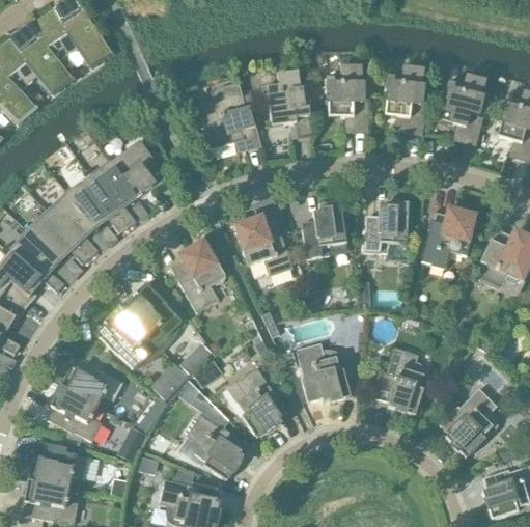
[(112,53),(84,8),(63,22),(54,6),(32,20),(43,35),(58,60),(58,59),(80,46),(92,65),(112,53)]
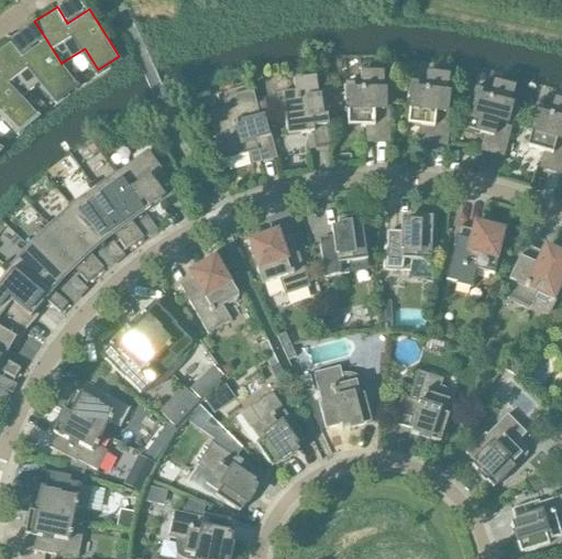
[(77,83),(62,63),(62,64),(45,37),(23,54),(11,39),(0,46),(0,67),(2,70),(21,95),(42,78),(57,98),(77,83)]
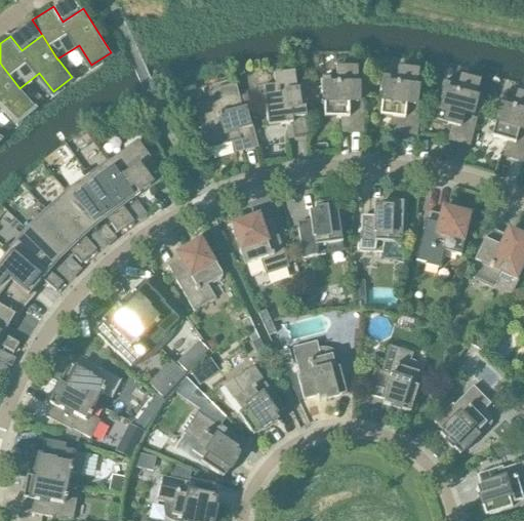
[(359,93),(358,72),(358,64),(337,64),(337,75),(322,75),(322,90),(325,90),(325,115),(344,115),(344,114),(349,114),(350,129),(364,129),(363,94),(363,93),(359,93)]
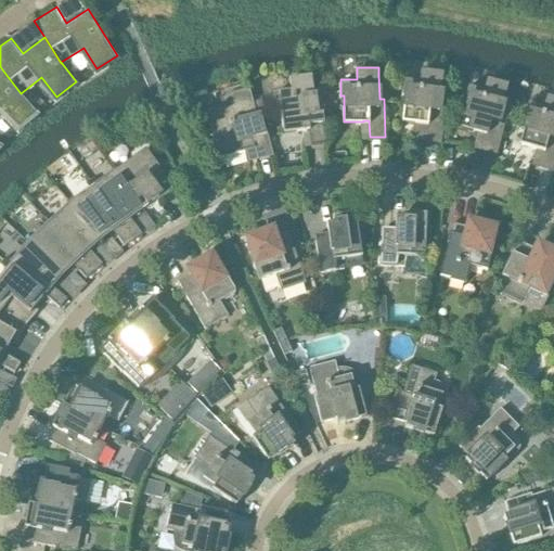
[(440,102),(441,90),(445,71),(422,67),(421,79),(404,77),(402,93),(406,94),(402,119),(415,120),(413,137),(441,140),(445,103),(445,102),(440,102)]
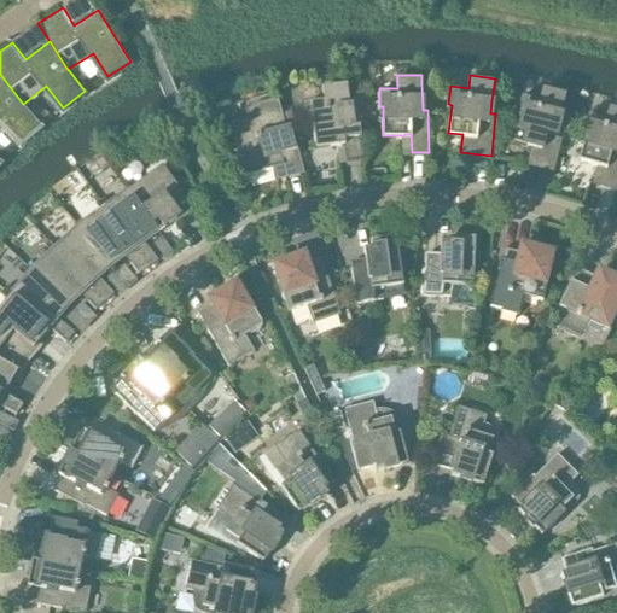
[(21,141),(41,123),(23,104),(3,77),(0,79),(0,124),(3,122),(21,141)]
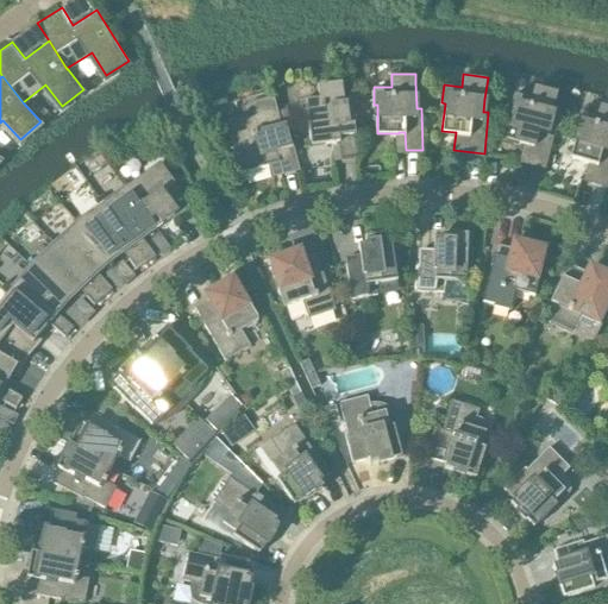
[(357,132),(353,107),(346,108),(344,94),(343,80),(318,83),(320,96),(302,99),(305,115),(308,115),(312,144),(333,140),(333,139),(339,139),(342,157),(358,155),(356,132),(357,132)]
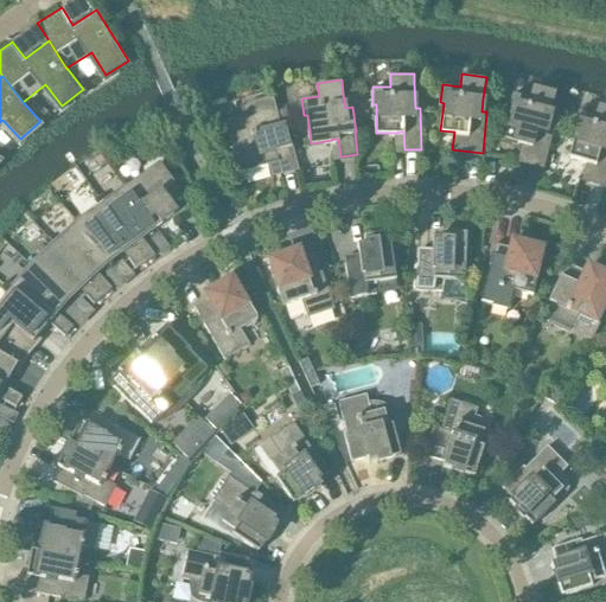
[(431,83),(414,83),(415,108),(420,108),(420,109),(431,109),(431,83)]
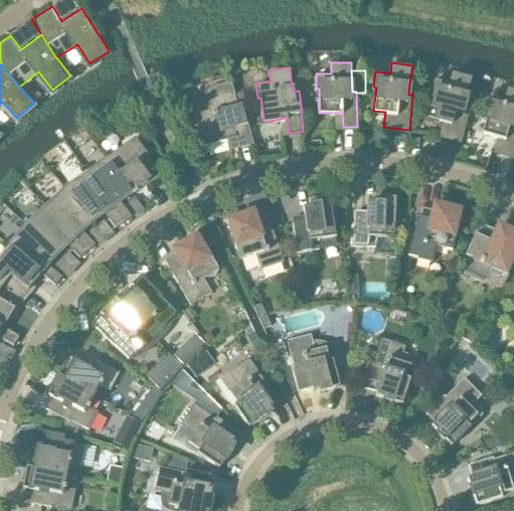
[(465,105),(468,95),(472,76),(452,70),(450,81),(435,77),(431,93),(434,94),(427,117),(446,121),(446,120),(451,122),(448,136),(461,140),(470,107),(470,106),(465,105)]
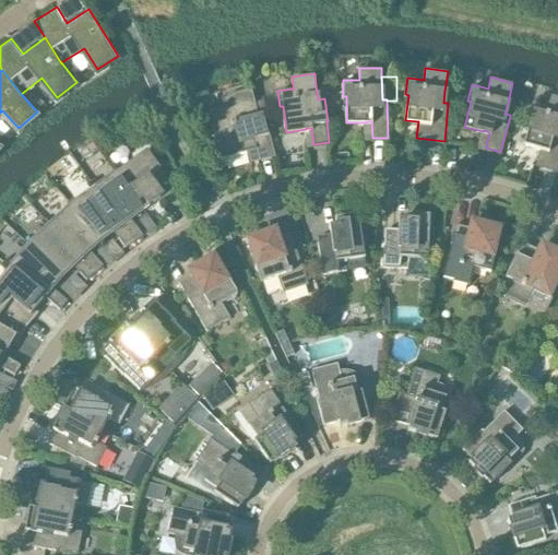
[(325,85),(316,86),(318,99),(324,98),(327,98),(325,85)]
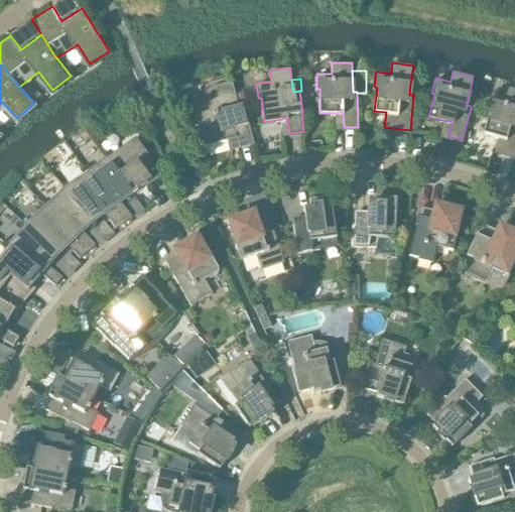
[(253,141),(243,103),(243,102),(239,103),(236,92),(233,80),(227,82),(227,83),(217,86),(212,88),(208,92),(210,96),(190,101),(197,124),(199,123),(203,141),(207,141),(208,143),(231,137),(231,134),(236,133),(239,145),(253,141)]
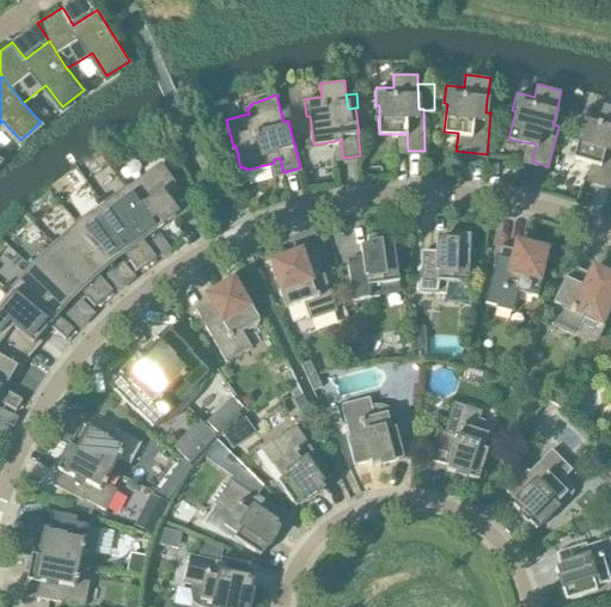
[(499,102),(487,99),(486,112),(490,112),(490,114),(496,115),(499,102)]
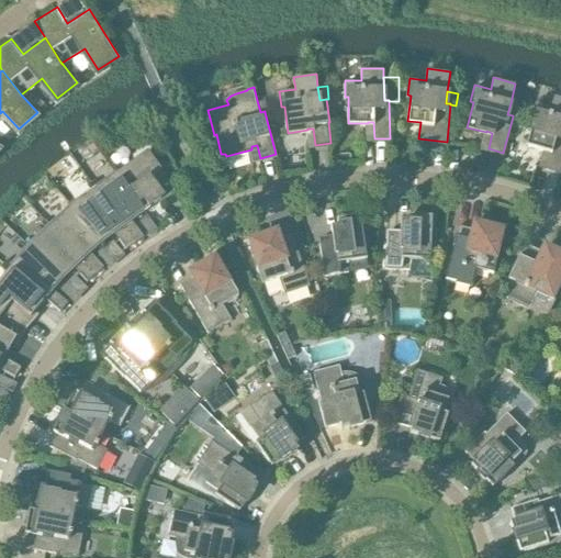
[(560,97),(553,95),(550,107),(535,102),(530,118),(534,119),(527,144),(546,149),(546,148),(552,149),(547,166),(560,170),(560,97)]
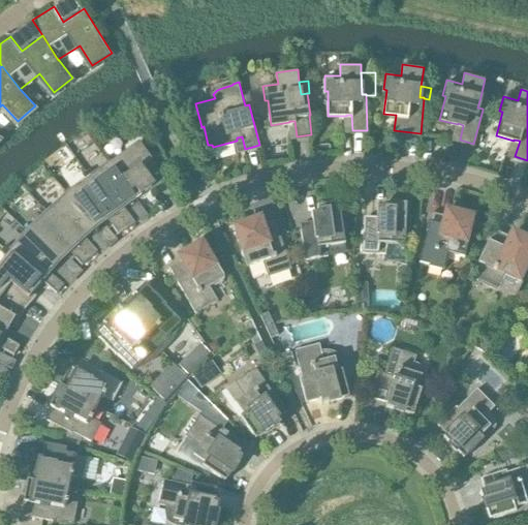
[(250,92),(242,94),(245,105),(249,104),(249,105),(253,104),(250,92)]
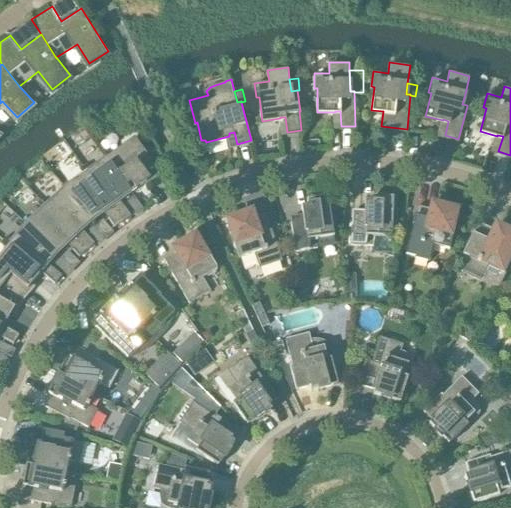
[(474,96),(465,94),(462,104),(467,105),(467,106),(471,107),(474,96)]
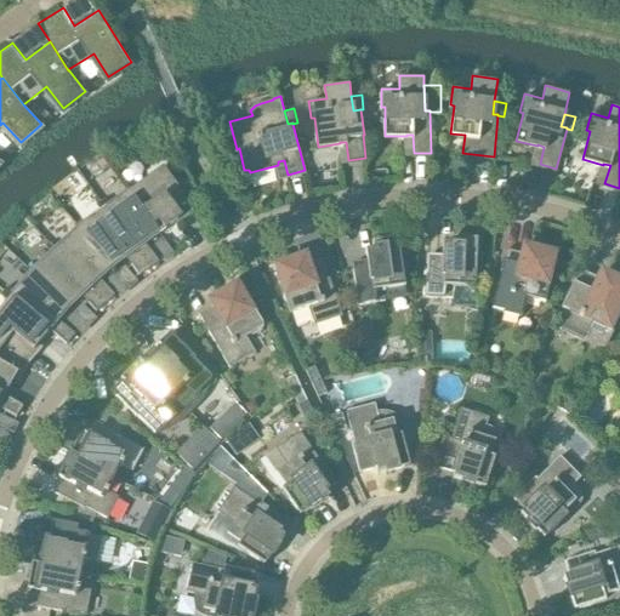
[(130,188),(160,231),(165,227),(165,228),(176,220),(178,224),(198,210),(178,184),(181,183),(174,172),(171,175),(164,164),(130,188)]
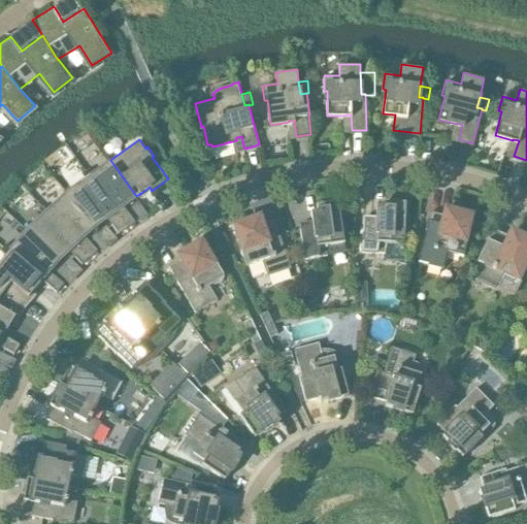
[(136,196),(110,160),(94,172),(90,166),(86,168),(127,226),(135,220),(125,204),(136,196)]
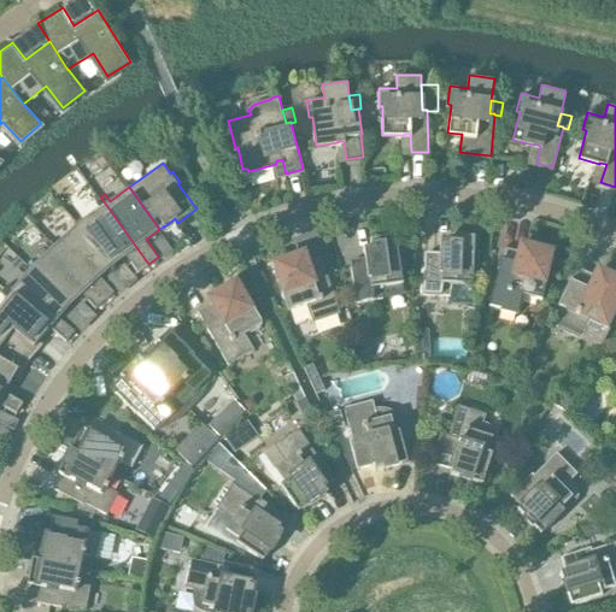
[(139,270),(145,266),(148,264),(100,196),(97,200),(101,207),(80,223),(112,263),(125,253),(139,270)]
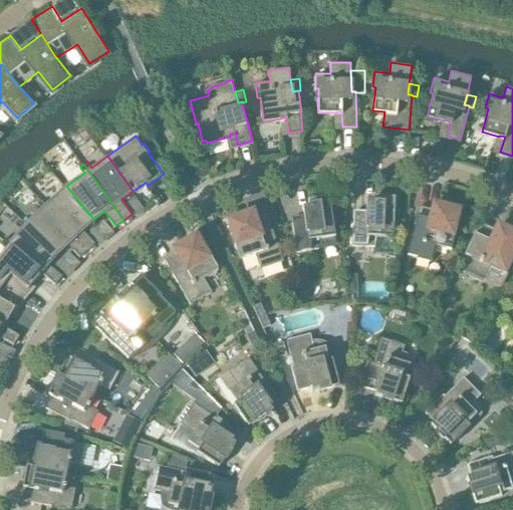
[(42,199),(88,248),(95,242),(83,228),(93,219),(66,186),(50,201),(45,196),(42,199)]
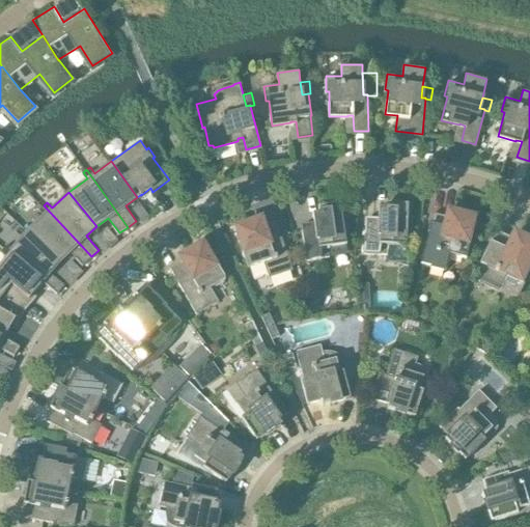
[(346,242),(345,229),(349,228),(347,214),(343,214),(341,200),(319,203),(321,211),(313,212),(315,227),(303,229),(306,257),(330,254),(330,245),(346,242)]
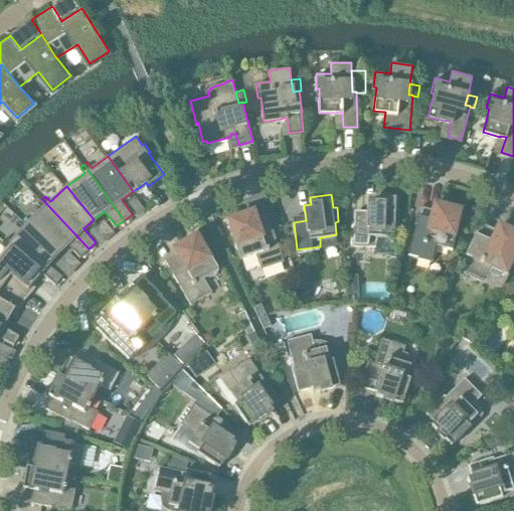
[(393,251),(395,223),(398,223),(400,208),(396,208),(396,195),(375,194),(375,201),(368,201),(367,216),(354,215),(353,243),(376,244),(377,235),(378,235),(378,250),(393,251)]
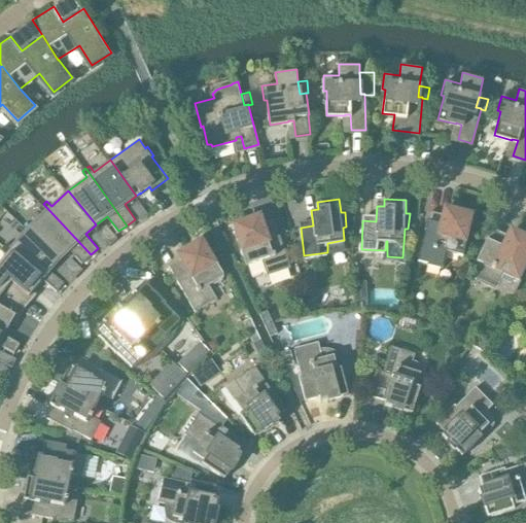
[(39,206),(44,212),(28,228),(60,257),(70,248),(82,262),(91,254),(43,204),(39,206)]
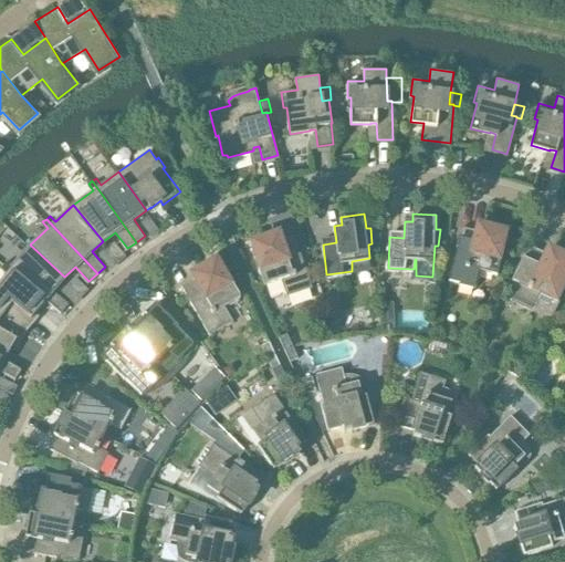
[(475,285),(480,269),(498,273),(504,246),(502,245),(506,229),(478,222),(477,228),(462,225),(449,279),(475,285)]
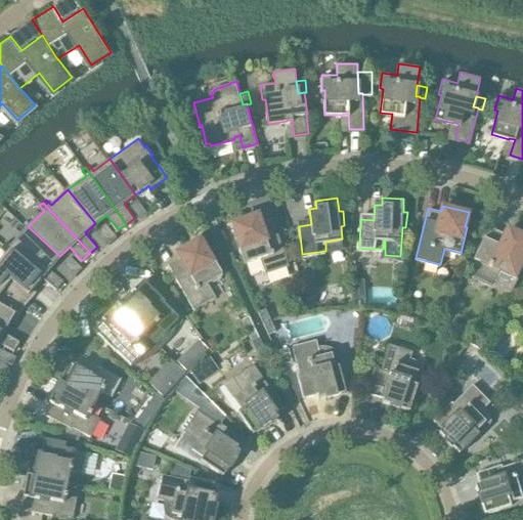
[(290,264),(277,226),(273,214),(260,218),(258,214),(233,222),(237,236),(236,236),(245,262),(261,257),(266,272),(290,264)]
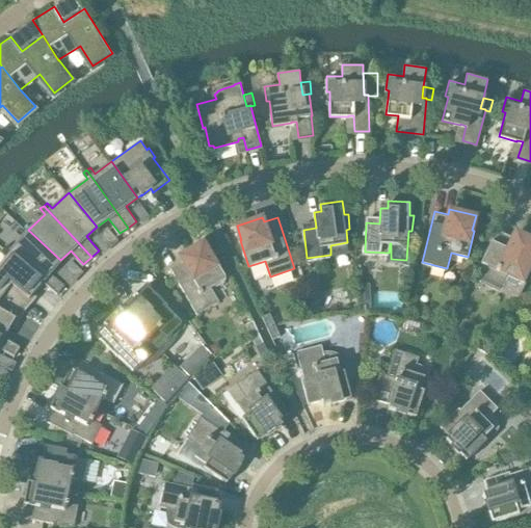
[(502,289),(508,291),(511,292),(515,292),(519,290),(521,287),(524,281),(525,282),(530,268),(530,237),(516,231),(513,236),(497,228),(481,261),(485,263),(479,278),(502,289)]
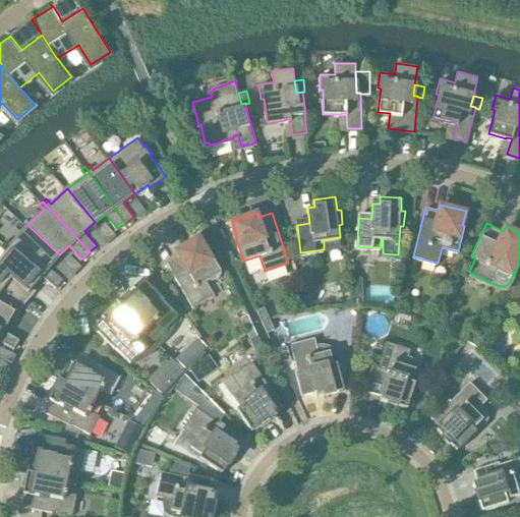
[(12,242),(7,238),(4,241),(9,246),(10,245),(43,274),(57,286),(64,278),(50,266),(59,254),(27,225),(12,242)]
